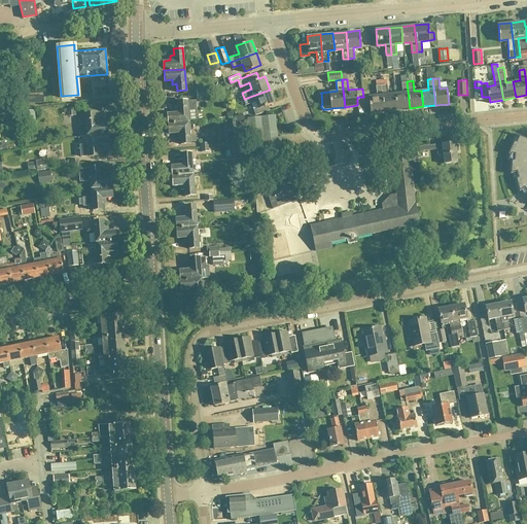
[(402,92),(395,93),(397,109),(410,108),(407,81),(401,81),(402,92)]
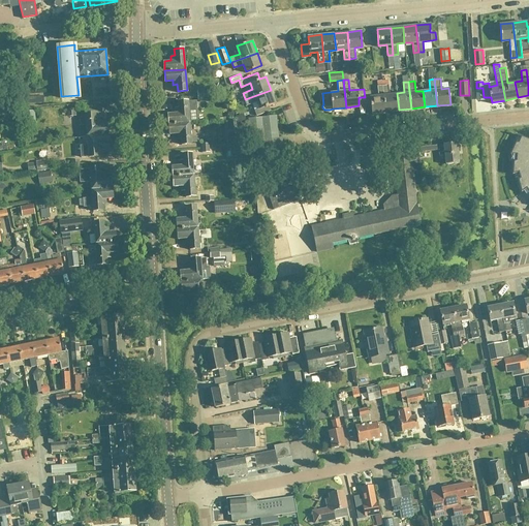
[(372,113),(385,111),(382,84),(377,85),(378,95),(371,96),(370,90),(364,90),(365,97),(370,96),(372,113)]
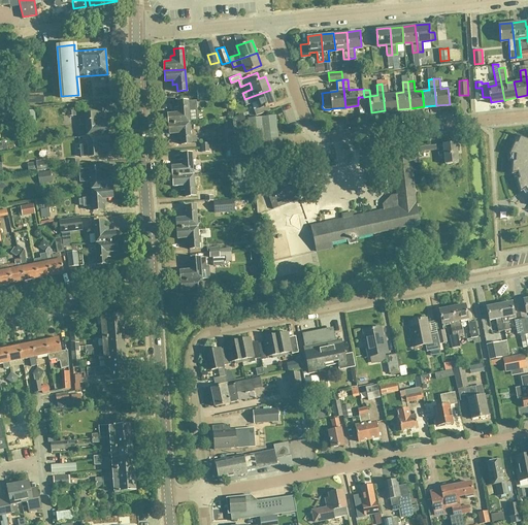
[(388,84),(382,84),(385,110),(398,109),(396,93),(389,94),(388,84)]
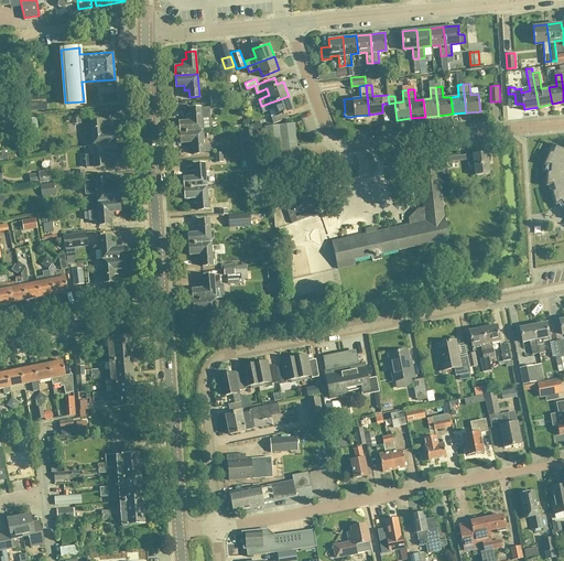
[(293,108),(289,96),(261,106),(263,110),(273,106),(277,115),(272,116),(274,121),(289,116),(286,110),(293,108)]
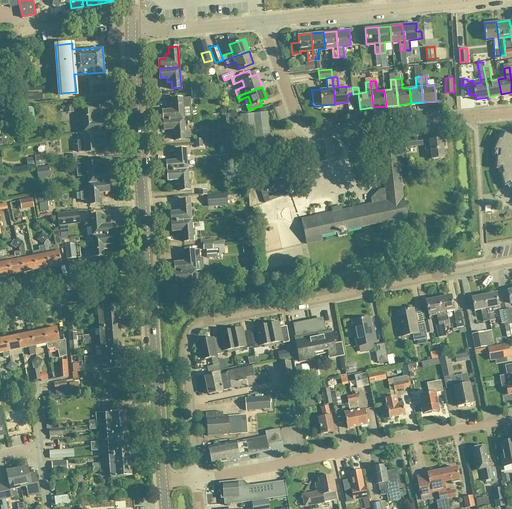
[(449,94),(450,104),(457,104),(457,93),(449,94)]
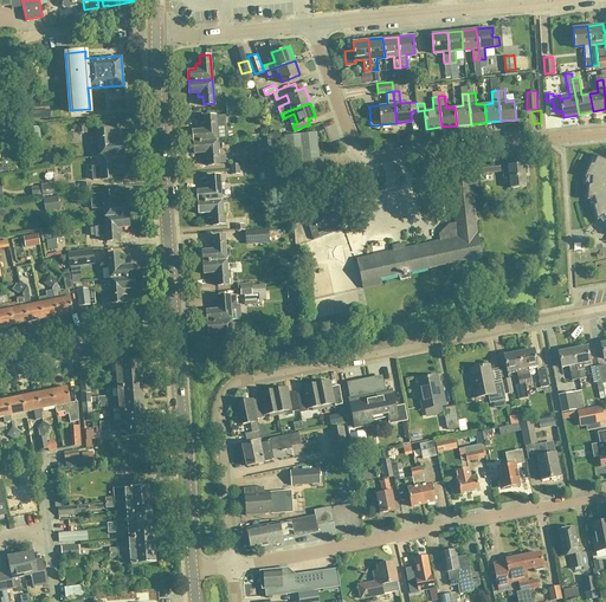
[(224,115),(216,116),(216,115),(204,116),(205,123),(200,124),(200,129),(193,130),(193,141),(217,138),(216,127),(225,125),(224,115)]
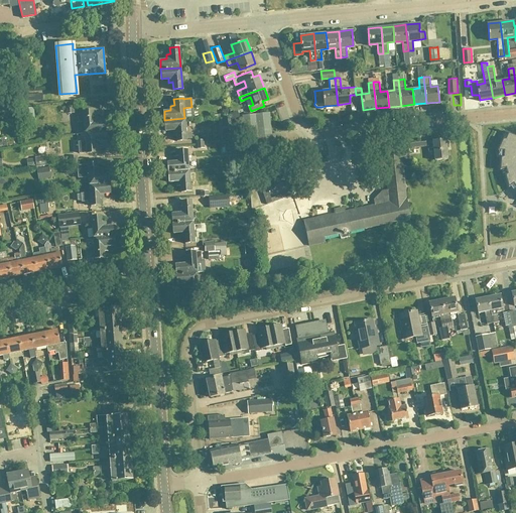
[(34,118),(33,106),(24,107),(24,119),(34,118)]
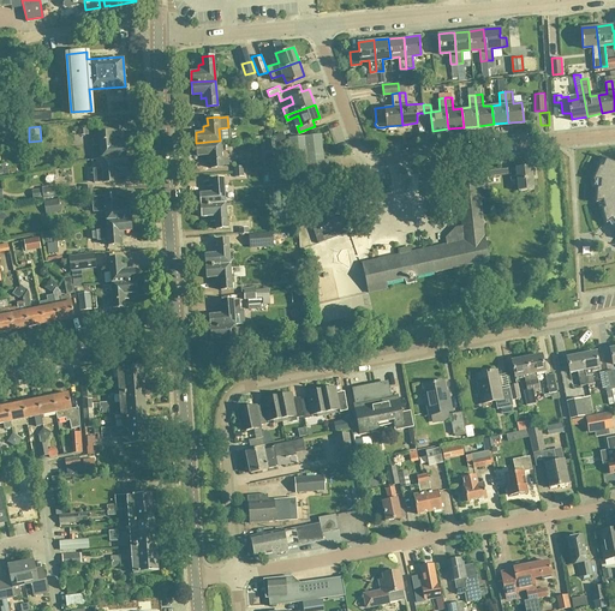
[(101,156),(125,155),(124,143),(115,143),(115,138),(111,138),(111,131),(91,132),(91,143),(100,143),(101,156)]
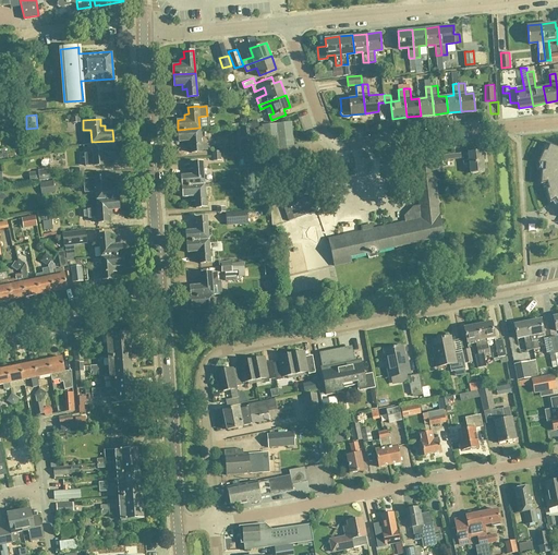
[(301,143),(293,144),(291,121),(263,124),(266,156),(291,154),(292,164),(303,161),(301,143)]
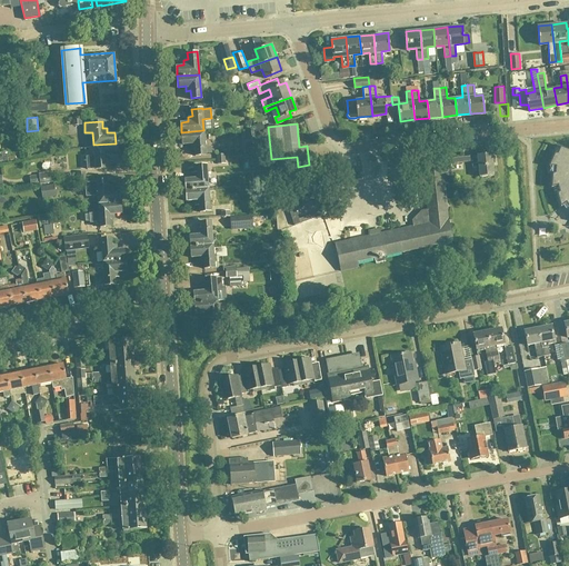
[(253,128),(247,129),(248,152),(256,151),(253,128)]
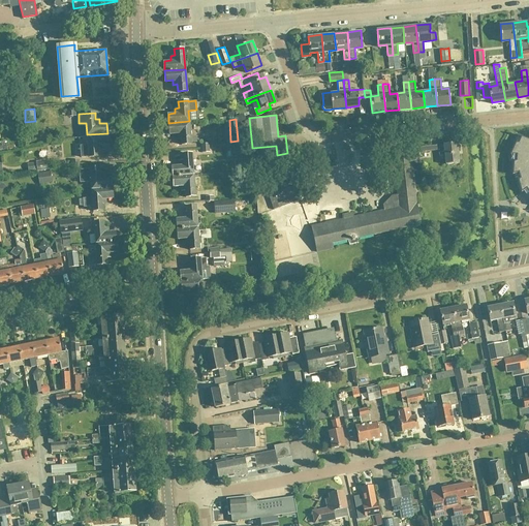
[(190,135),(189,121),(168,123),(169,132),(177,132),(177,136),(181,136),(181,143),(191,143),(191,141),(196,140),(195,134),(190,135)]
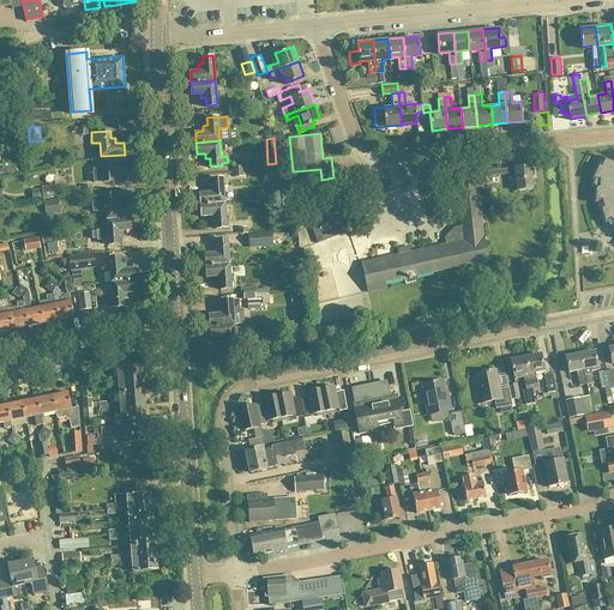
[(126,165),(125,155),(101,156),(101,167),(92,168),(94,181),(102,180),(102,181),(114,180),(114,173),(118,171),(118,167),(126,165)]
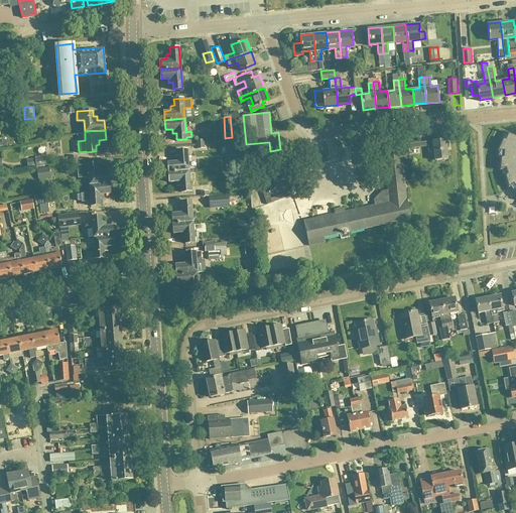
[(515,135),(508,132),(505,138),(503,137),(497,149),(498,149),(504,150),(503,155),(500,155),(499,168),(500,168),(506,167),(507,172),(504,173),(508,186),(513,182),(515,186),(515,187),(514,189),(515,190),(515,135)]
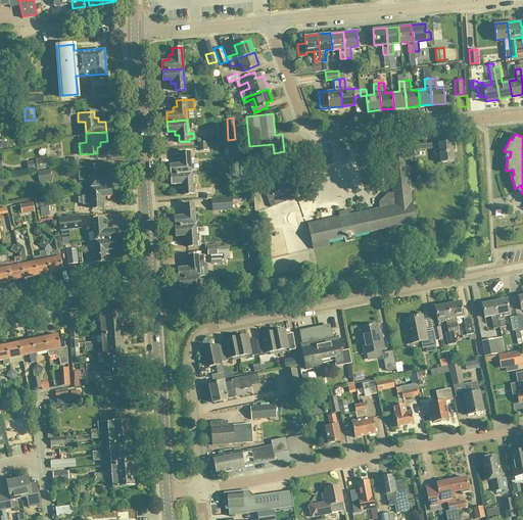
[(452,140),(438,141),(431,142),(431,143),(433,142),(434,146),(434,151),(438,151),(439,159),(441,159),(441,160),(454,159),(452,140)]
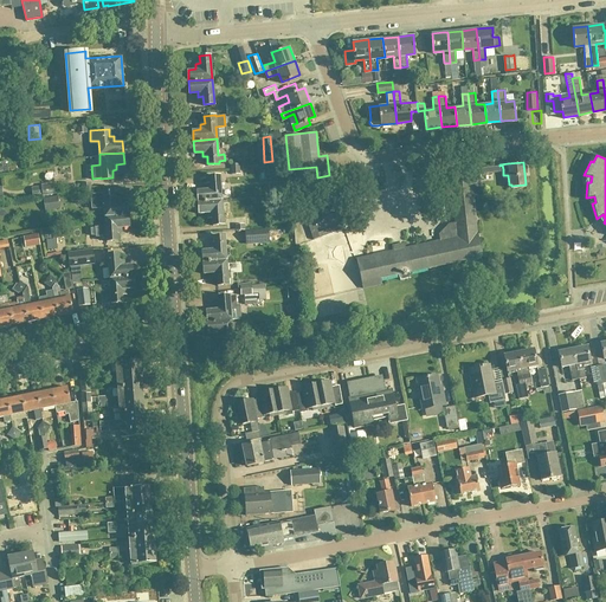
[(449,222),(447,224),(438,233),(439,240),(405,247),(403,243),(393,245),(393,250),(356,258),(363,287),(382,283),(381,277),(399,273),(401,278),(411,276),(411,270),(483,254),(477,230),(472,181),(481,180),(479,173),(478,167),(451,170),(456,221),(449,222)]
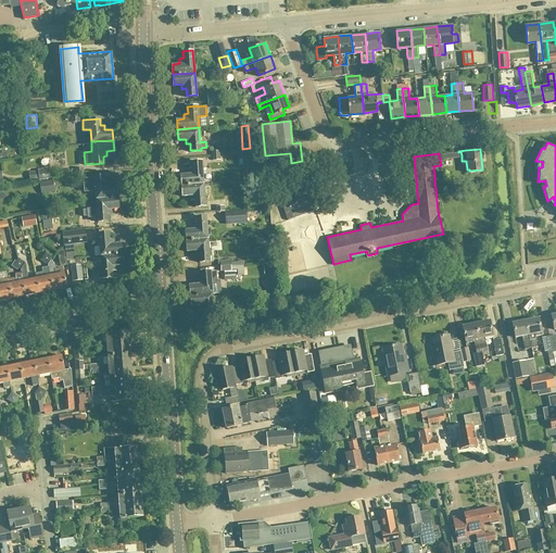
[(181,184),(203,183),(201,161),(191,161),(192,168),(188,168),(188,173),(181,174),(181,184)]
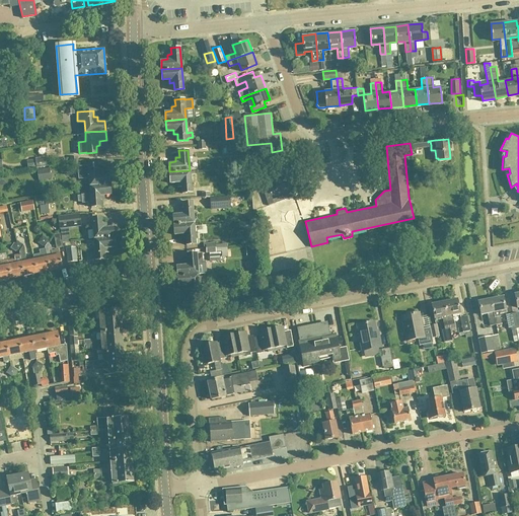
[(45,155),(34,157),(35,166),(47,165),(45,155)]
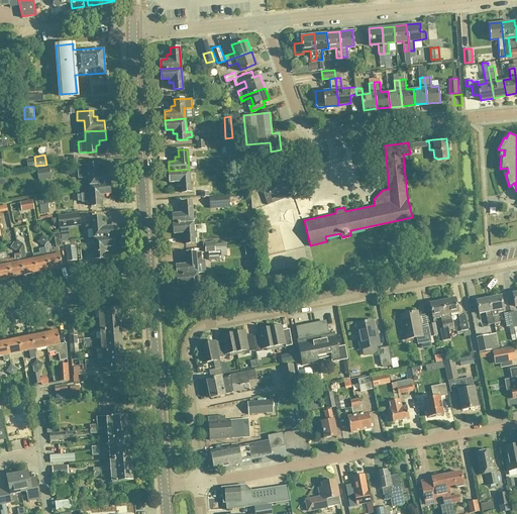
[(78,177),(88,176),(89,184),(109,182),(108,173),(102,173),(101,169),(97,169),(97,163),(87,164),(77,165),(78,177)]
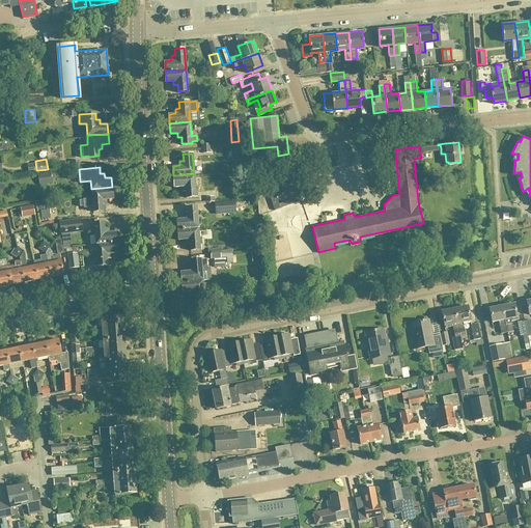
[(50,171),(37,172),(39,183),(52,182),(50,171)]
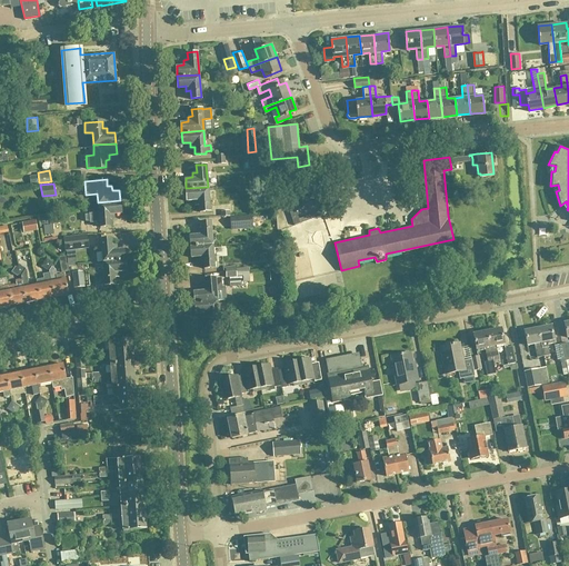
[(208,187),(186,188),(187,199),(195,199),(195,204),(199,204),(200,211),(210,210),(208,187)]
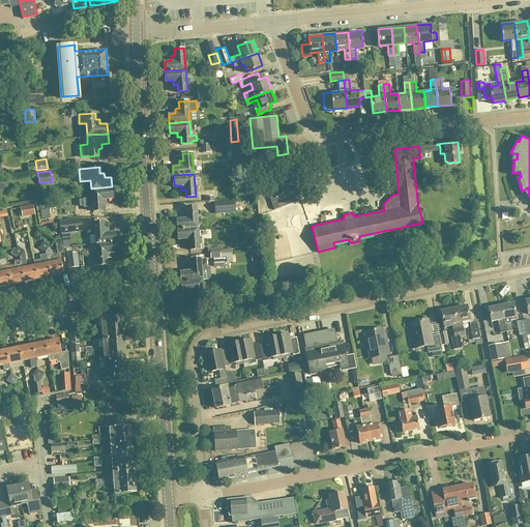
[(289,184),(278,187),(280,193),(291,189),(289,184)]
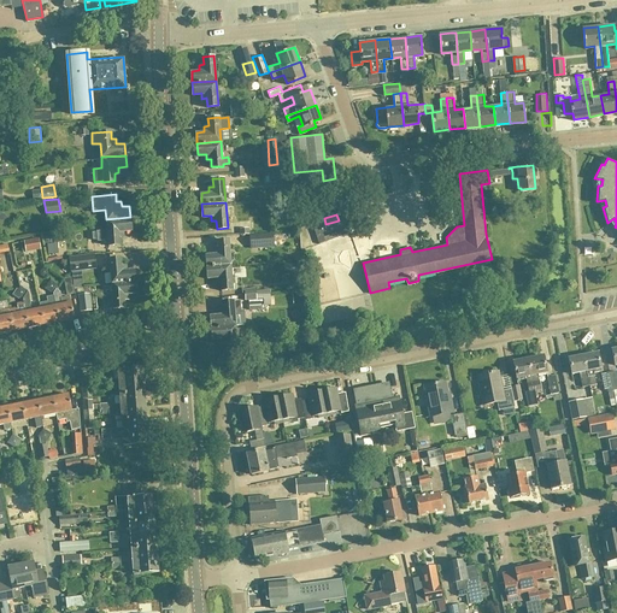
[(130,217),(106,219),(107,229),(97,230),(93,231),(93,237),(98,237),(98,239),(107,239),(109,245),(119,243),(118,236),(123,235),(123,230),(131,229),(130,217)]
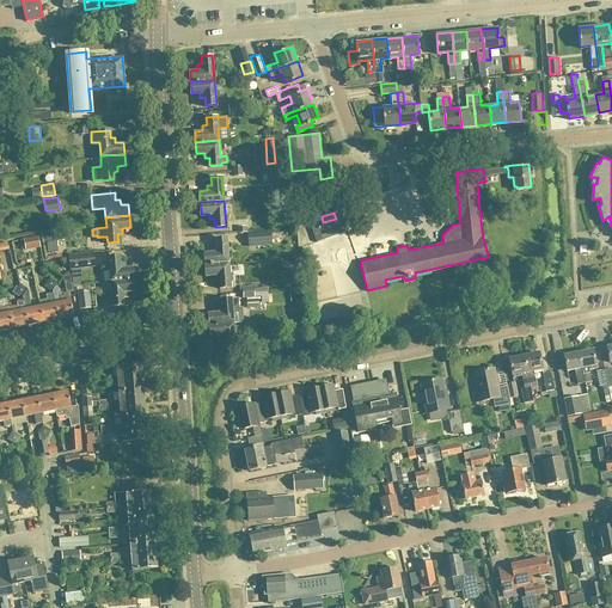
[(251,228),(265,228),(265,217),(252,216),(251,228)]
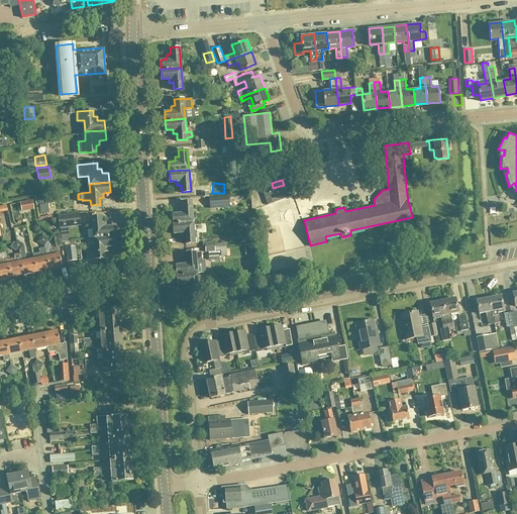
[(275,196),(292,189),(290,184),(272,191),(275,196)]
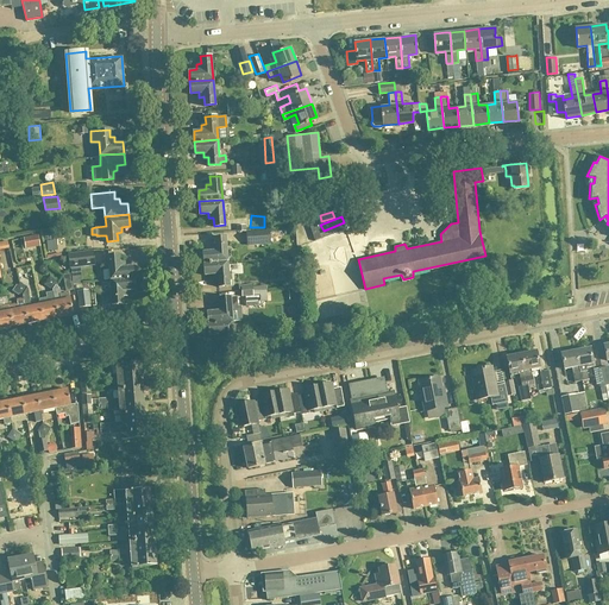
[(311,225),(314,234),(315,239),(322,237),(318,222),(311,225)]
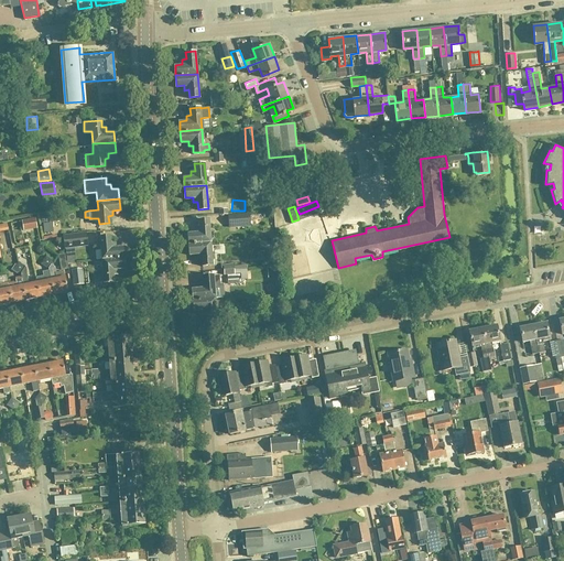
[(249,223),(248,212),(228,213),(229,225),(249,223)]
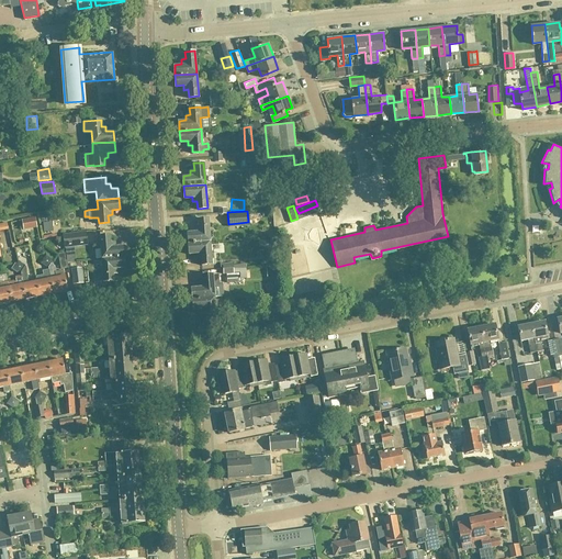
[(23,227),(30,225),(36,224),(34,215),(21,219),(23,227)]
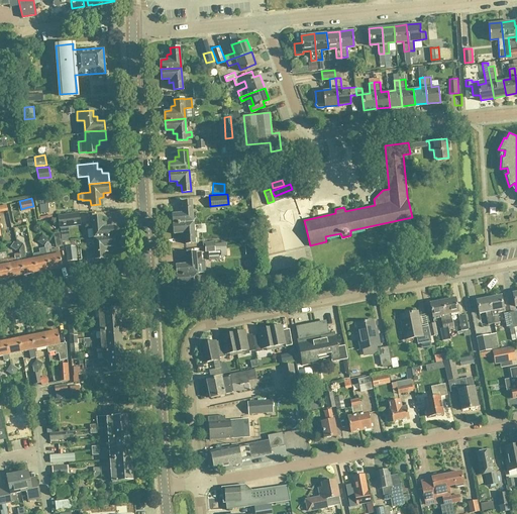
[(173,222),(193,221),(191,200),(182,201),(183,207),(179,208),(179,212),(173,213),(173,222)]
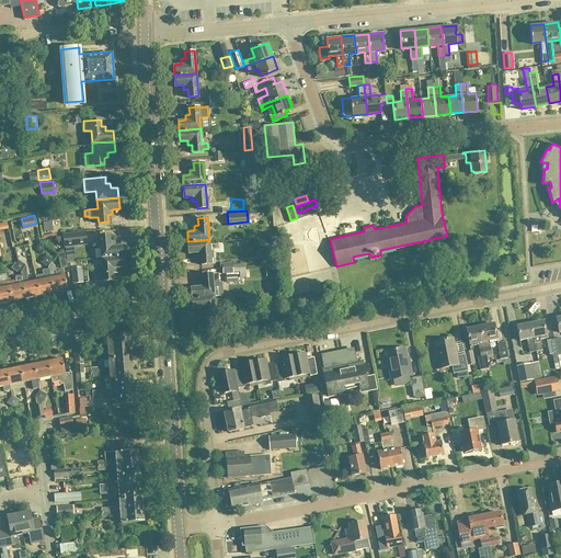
[(43,220),(43,229),(52,229),(52,220),(43,220)]
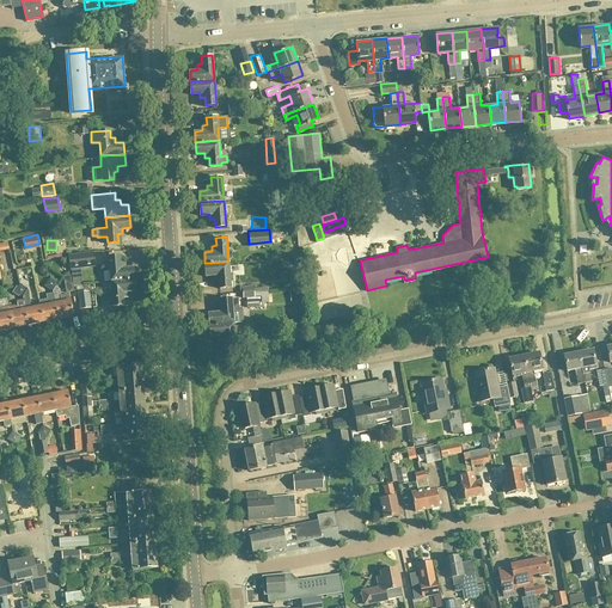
[(95,264),(92,251),(68,255),(71,268),(95,264)]
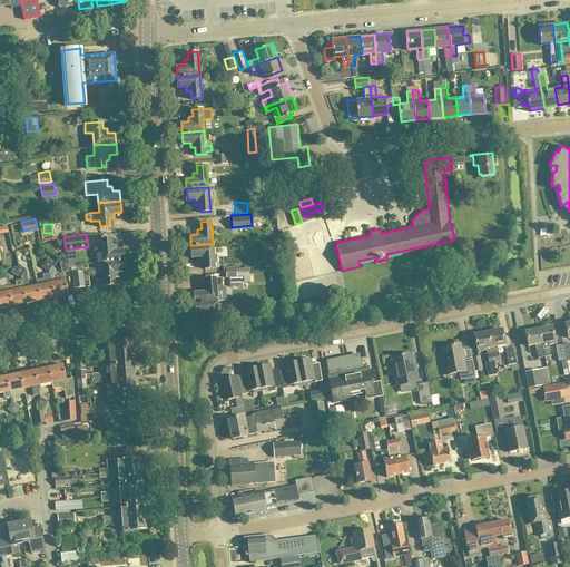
[(102,261),(125,260),(124,248),(116,250),(116,244),(111,244),(111,237),(100,238),(102,261)]
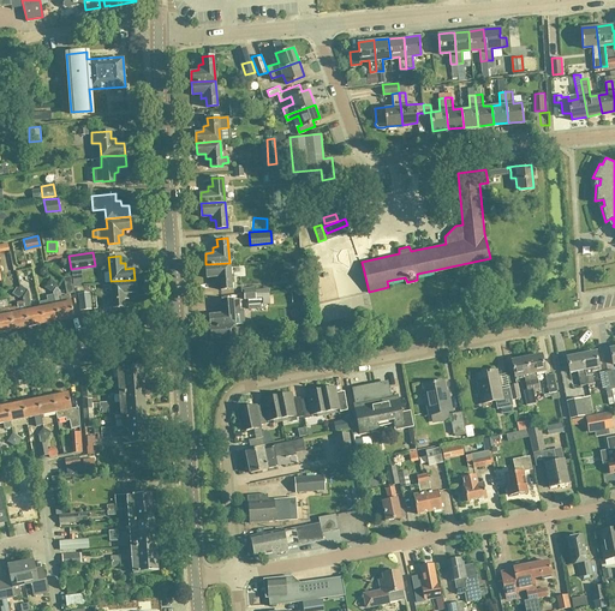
[(292,263),(292,273),(293,283),(303,283),(302,262),(292,263)]
